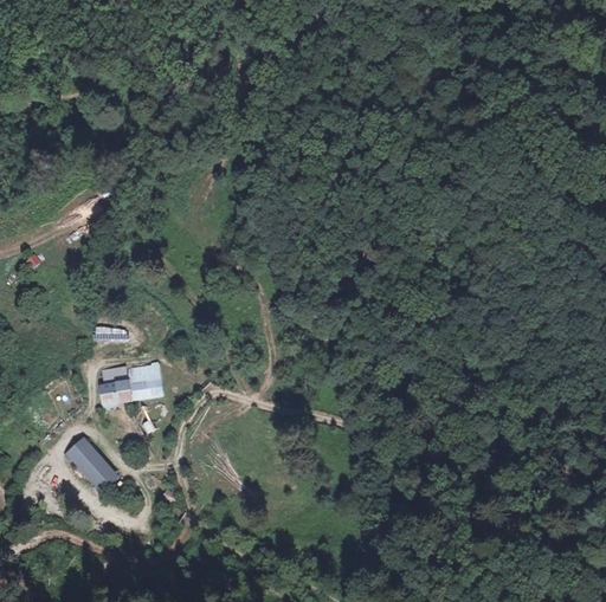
[(32,250),(27,258),(37,264),(42,256),(32,250)]
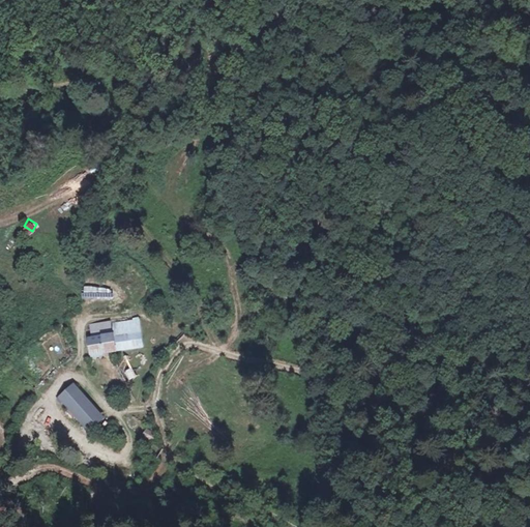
[(84,293),(114,293),(113,283),(84,283),(84,293)]
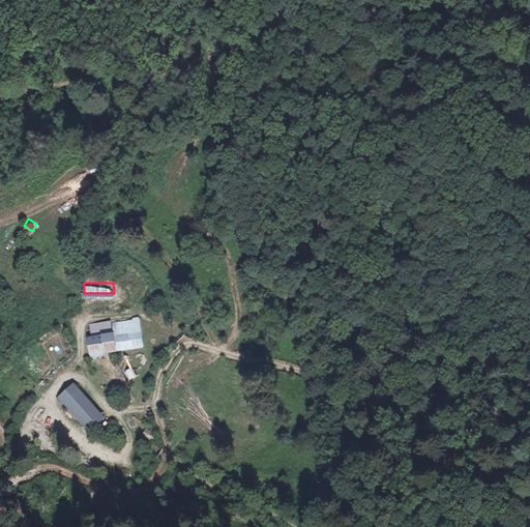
[(140,317),(112,320),(114,334),(141,331),(140,317)]
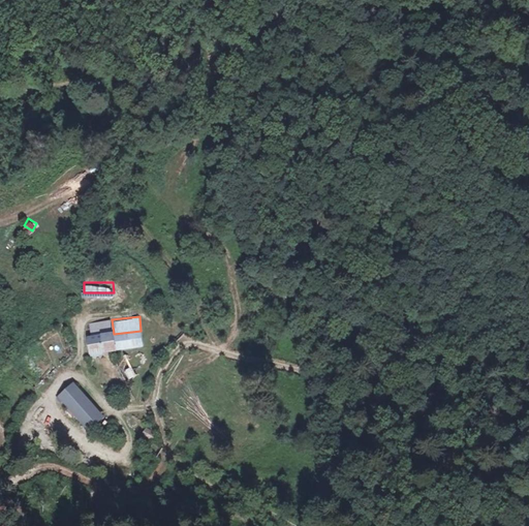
[(112,319),(89,322),(91,337),(114,334),(112,319)]
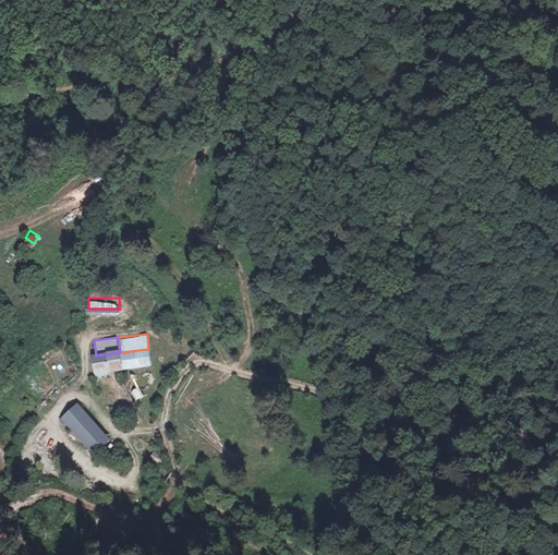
[(120,352),(122,369),(144,365),(142,350),(120,352)]
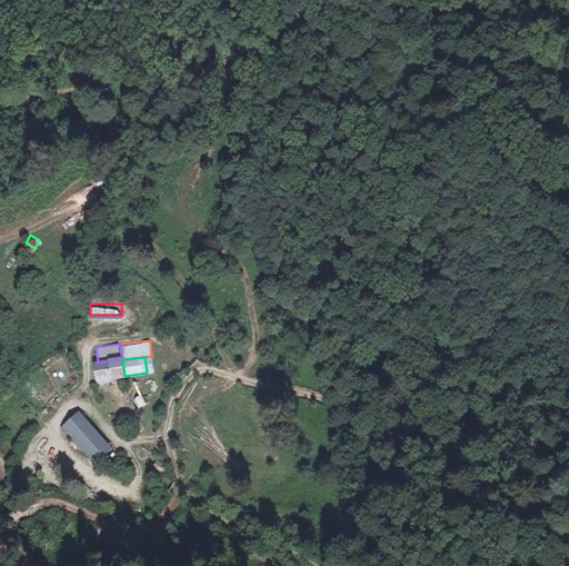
[(98,363),(92,363),(95,384),(125,380),(125,376),(122,359),(98,363)]
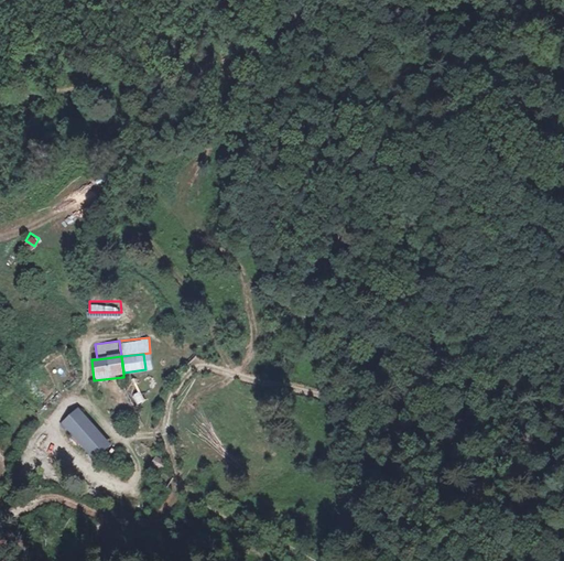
[(112,441),(79,405),(62,421),(95,457),(112,441)]
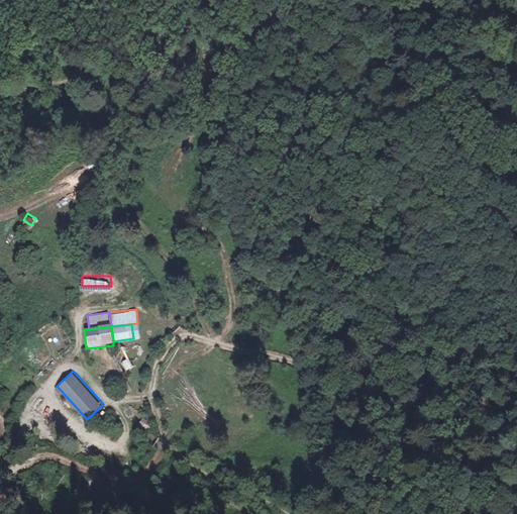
[(153,422),(142,415),(136,424),(147,431),(153,422)]
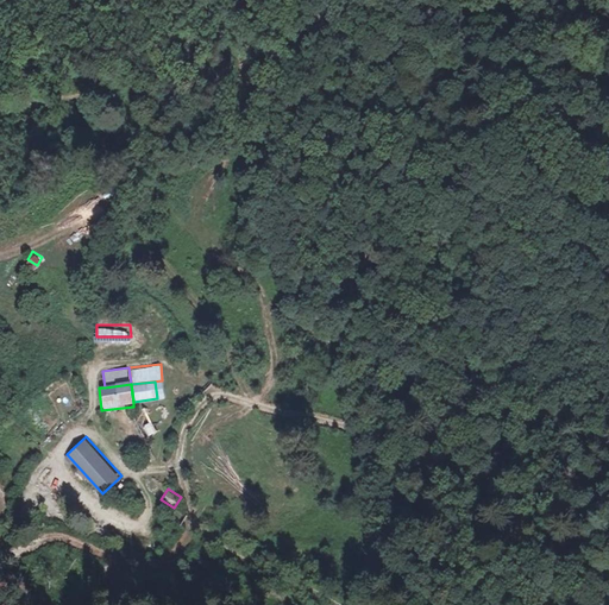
All buildings are outlined.
